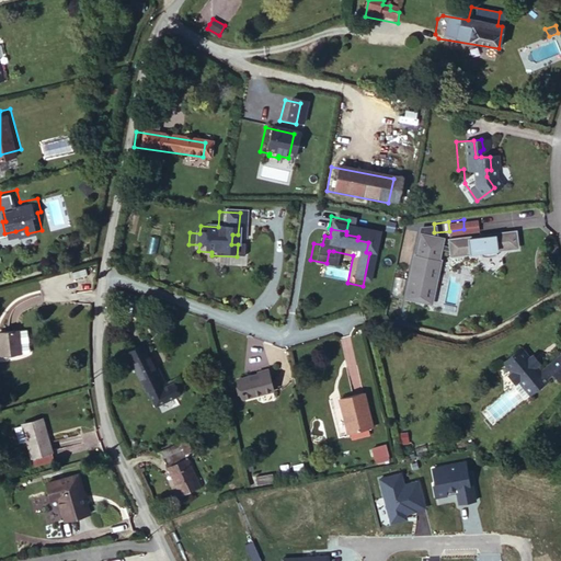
[(435,249),(444,251),(444,254),(473,251),(474,256),(490,255),(489,249),(508,247),(507,229),(442,237),(443,247),(436,245),(437,239),(415,233),(411,255),(409,254),(399,297),(425,302),(434,261),(432,260),(435,249)]
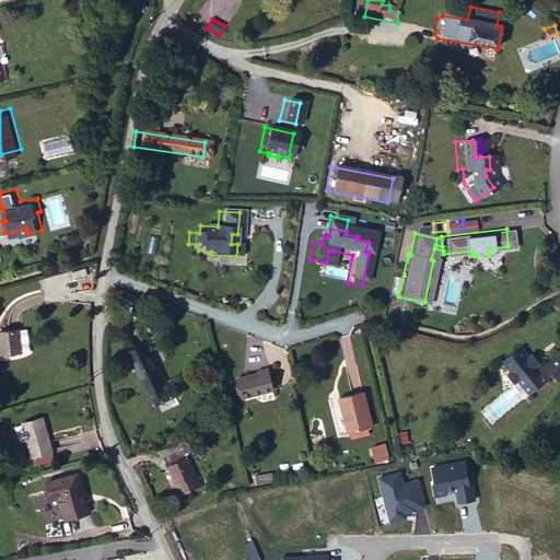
[(329,271),(333,251),(328,251),(326,263),(310,259),(308,267),(329,271)]
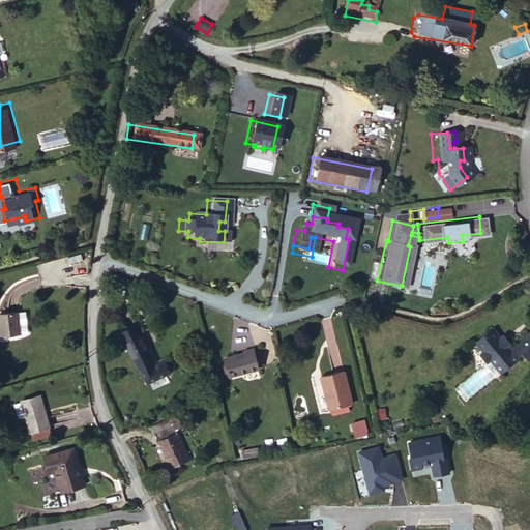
[(0,306),(0,326),(26,326),(25,305),(0,306)]
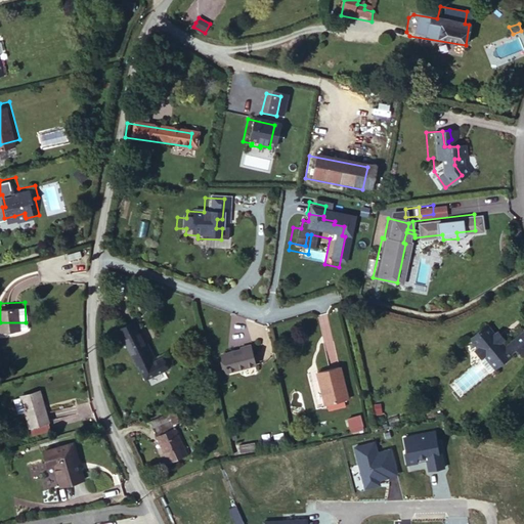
[(134,322),(120,329),(144,381),(170,368),(164,355),(153,360),(134,322)]
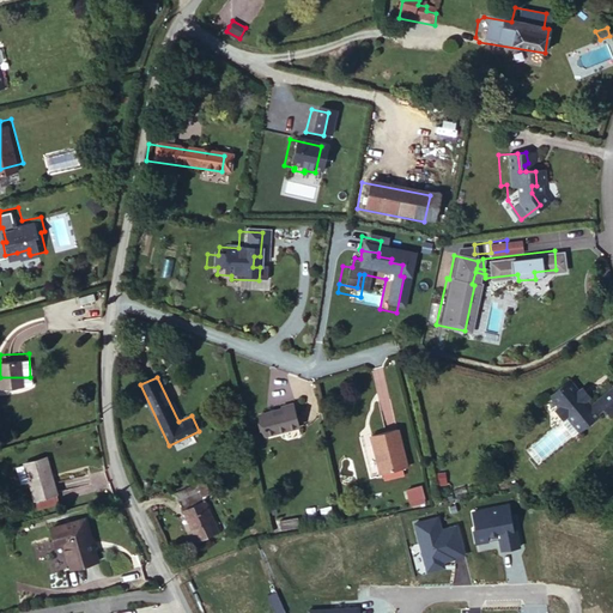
[(560,426),(572,442),(590,426),(596,432),(612,417),(612,404),(607,398),(584,417),(580,411),(581,408),(582,406),(575,399),(570,401),(562,389),(542,405),(552,417),(548,420),(556,431),(560,426)]
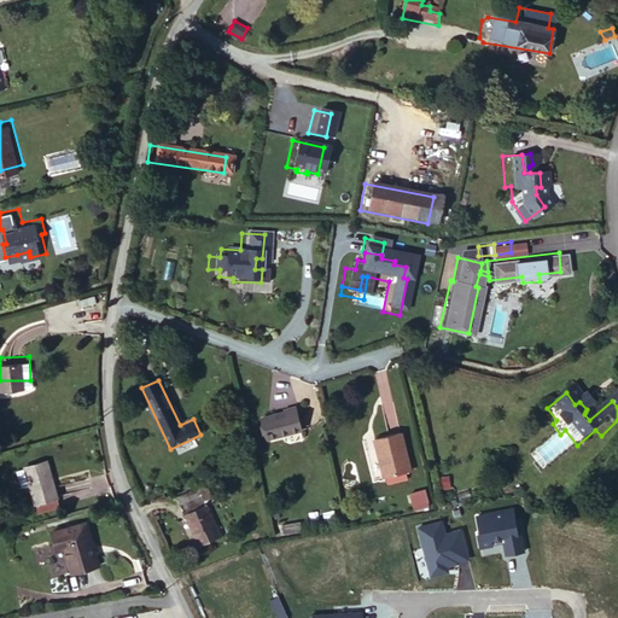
[(297,409),(262,418),(268,441),(302,432),(297,409)]
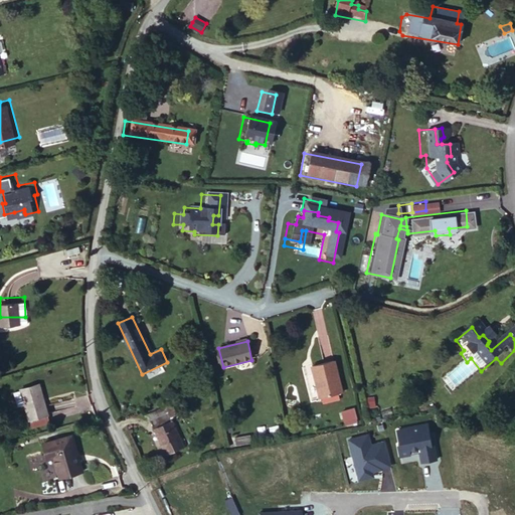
[(322,362),(299,367),(305,399),(327,395),(322,362)]
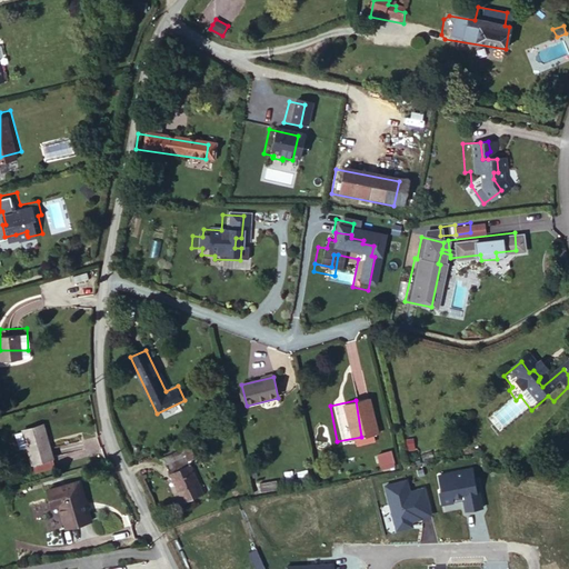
[(23,440),(28,458),(48,451),(38,419),(9,427),(13,445),(23,440)]
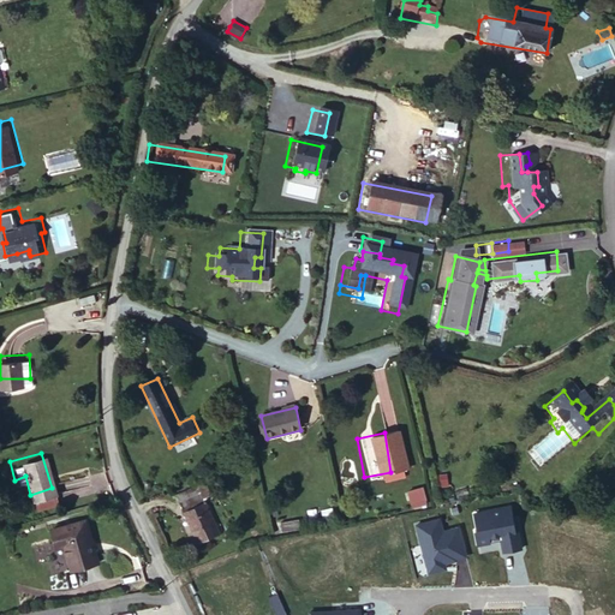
[(407,490),(412,507),(428,503),(423,487),(407,490)]
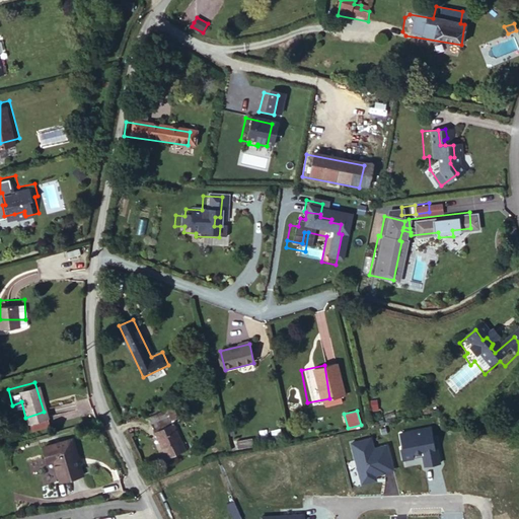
[(44,412),(25,418),(28,426),(46,421),(44,412)]
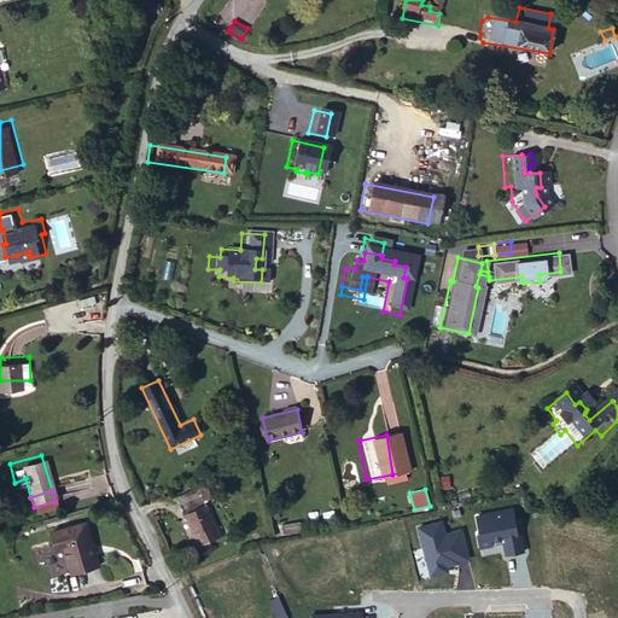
[(408,496),(391,499),(394,511),(410,508),(408,496)]
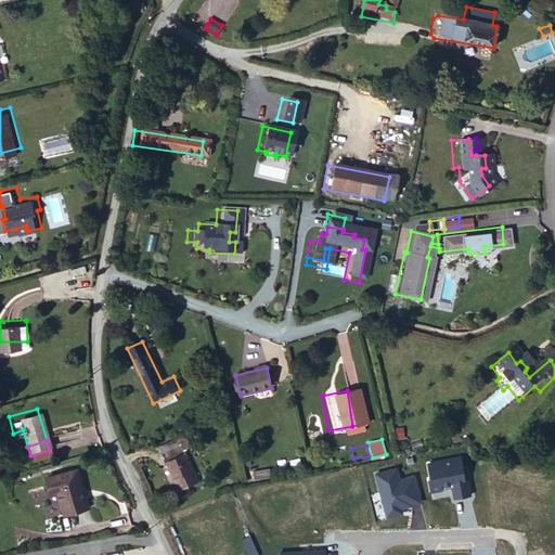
[(155,466),(168,460),(166,453),(152,459),(155,466)]
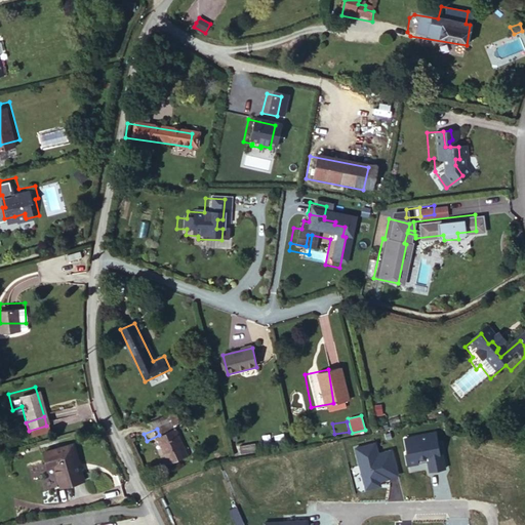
[(165,433),(159,435),(147,441),(159,468),(177,460),(165,433)]
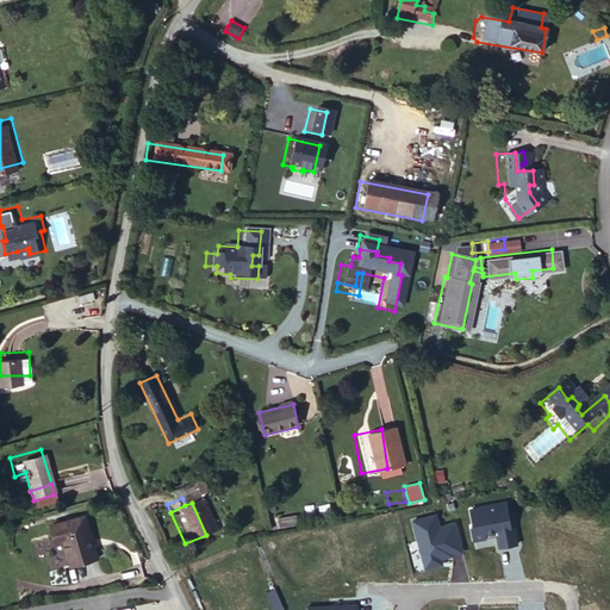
[(506,504),(471,510),(473,526),(471,526),(473,541),(486,539),(485,533),(496,531),(497,536),(499,548),(516,546),(514,528),(511,528),(509,515),(506,504)]
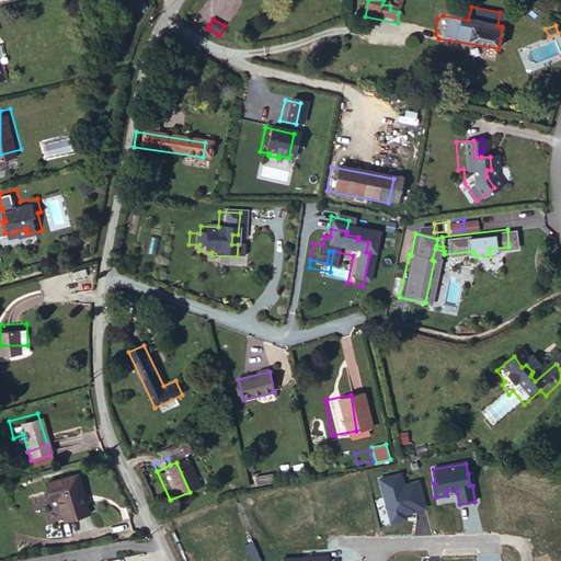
[(55,492),(61,517),(86,508),(76,471),(43,482),(47,494),(55,492)]
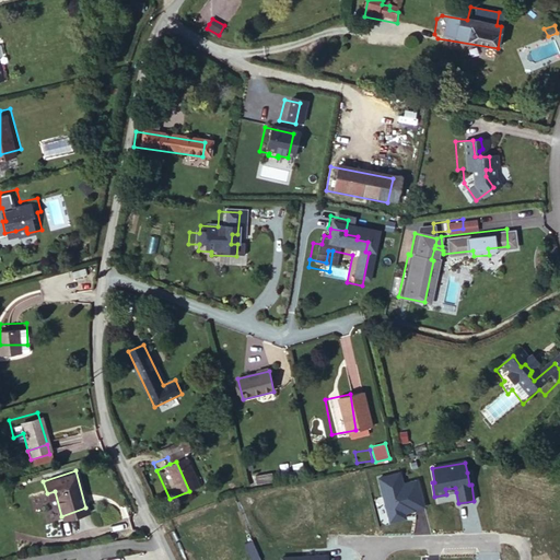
[(255,476),(256,485),(273,481),(272,473),(255,476)]
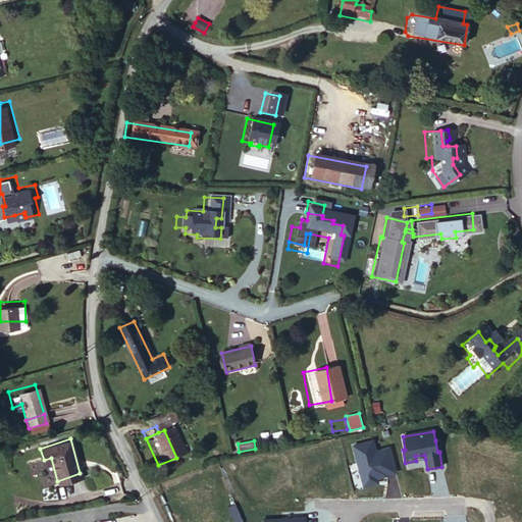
[(354,446),(364,488),(379,484),(378,480),(397,475),(389,447),(376,450),(374,440),(354,446)]
